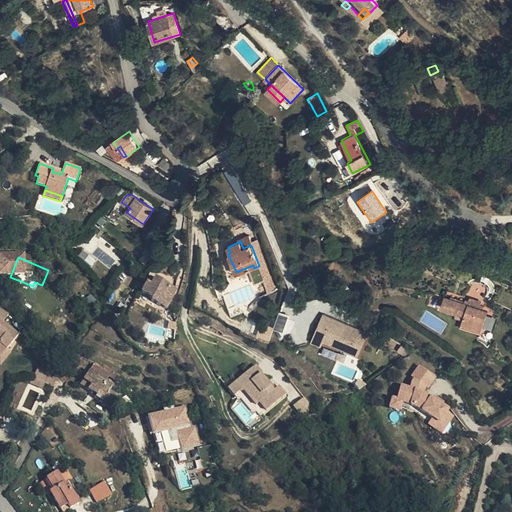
[(262,277),(266,293),(275,291),(270,274),(262,277)]
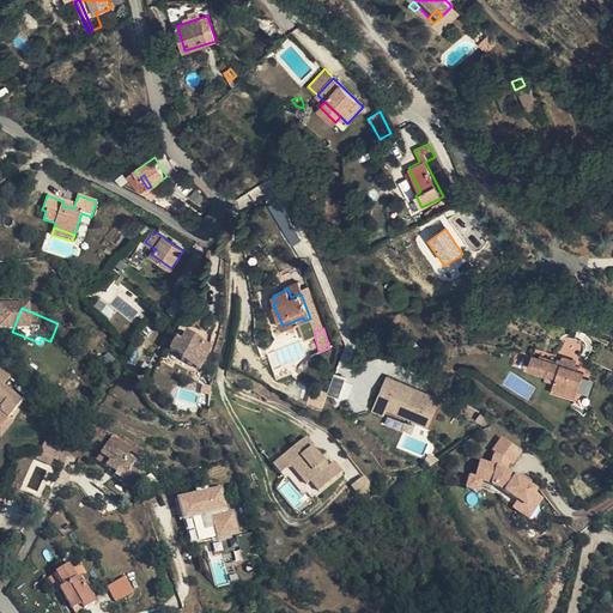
[(200,371),(212,349),(184,334),(180,343),(175,340),(169,351),(183,358),(181,362),(200,371)]
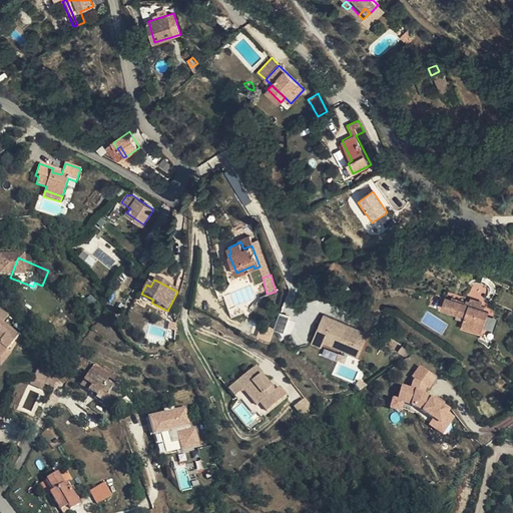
[(473,283),(469,296),(483,299),(487,287),(473,283)]
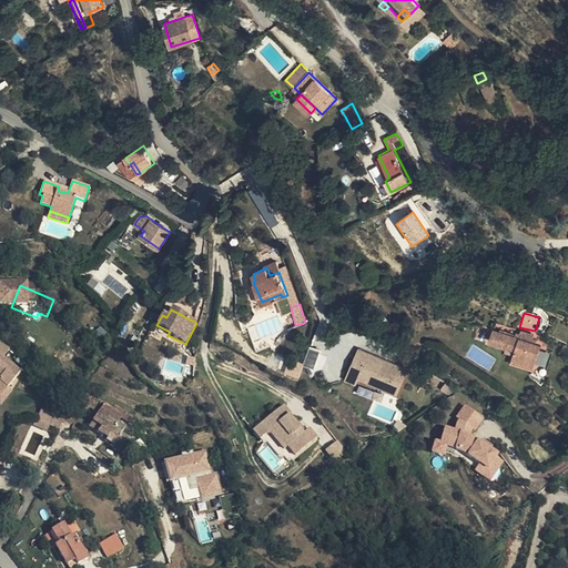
[(535,363),(540,347),(541,345),(536,343),(537,340),(534,337),(533,342),(524,340),(525,335),(520,333),(520,336),(504,330),(503,332),(495,330),(490,342),(515,351),(513,358),(535,365),(535,363)]
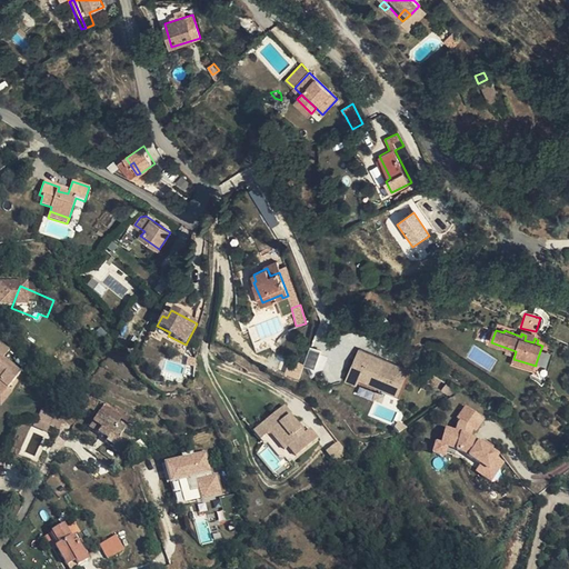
[(0,396),(8,386),(20,370),(2,357),(8,347),(0,341),(0,396)]
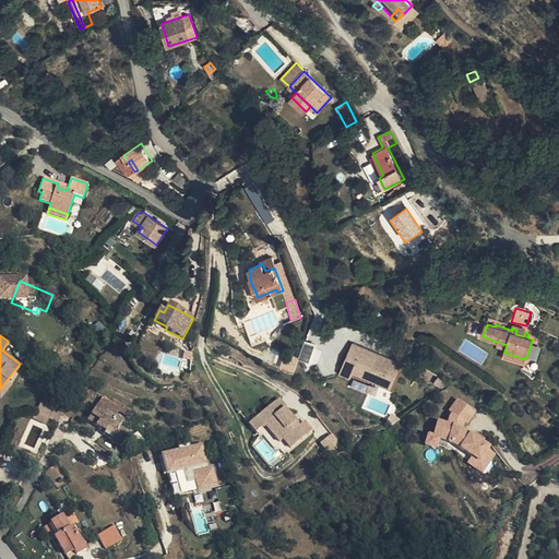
[(540,345),(532,342),(526,357),(535,359),(540,345)]
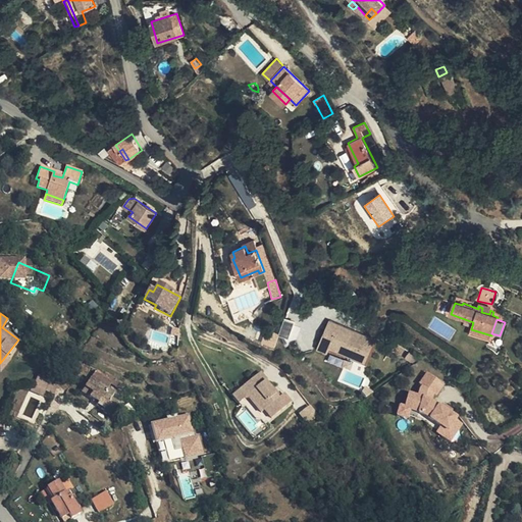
[(282,320),(278,336),(289,340),(293,322),(282,320)]
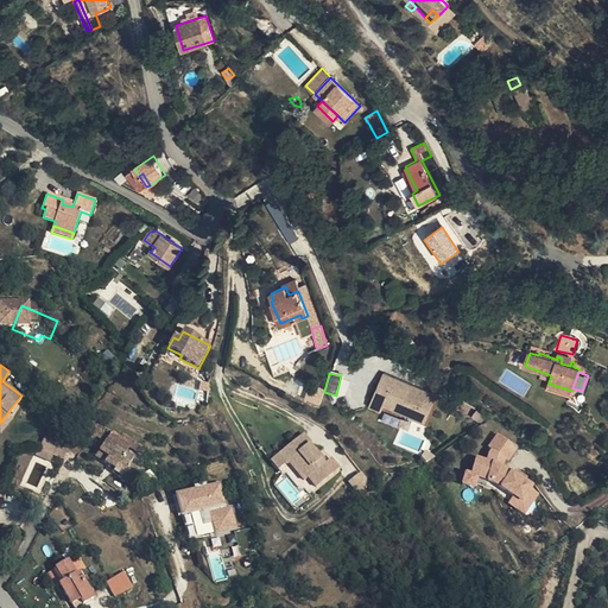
[(437,398),(381,374),(367,409),(380,413),(382,407),(425,425),(437,398)]
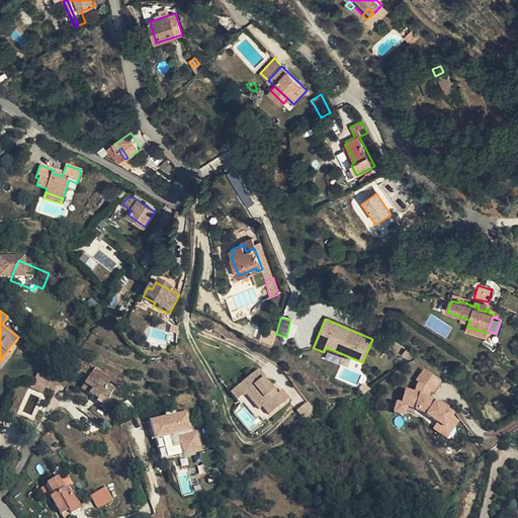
[(11,354),(7,351),(0,360),(0,365),(2,366),(11,354)]
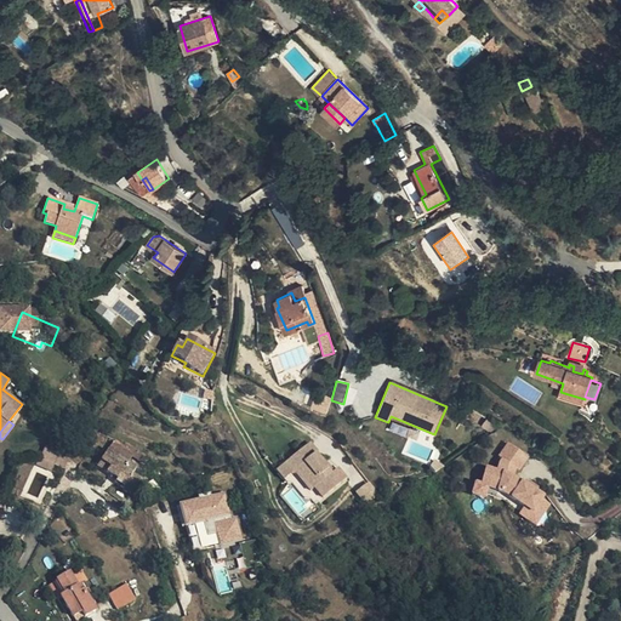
[(520,457),(525,451),(511,439),(505,445),(520,457)]
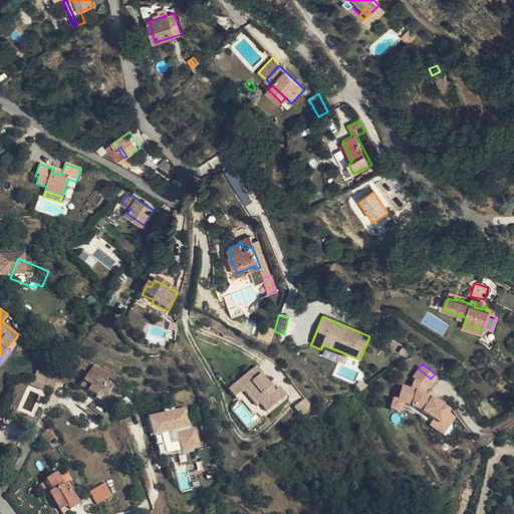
[(253,388),(243,396),(255,409),(258,407),(265,415),(285,398),(279,391),(275,394),(260,376),(263,373),(257,366),(244,377),(253,388)]
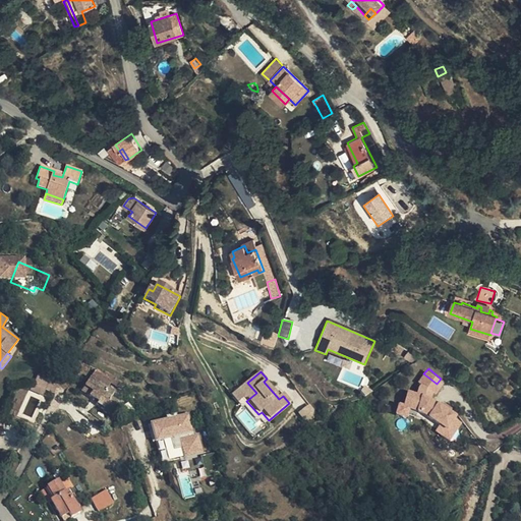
[(107,390),(111,384),(95,372),(82,391),(98,402),(96,406),(109,415),(118,402),(111,398),(114,394),(107,390)]
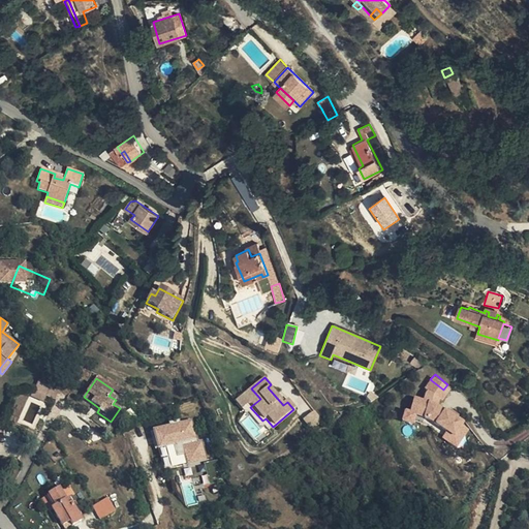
[(59,390),(38,381),(34,392),(45,397),(55,400),(59,390)]
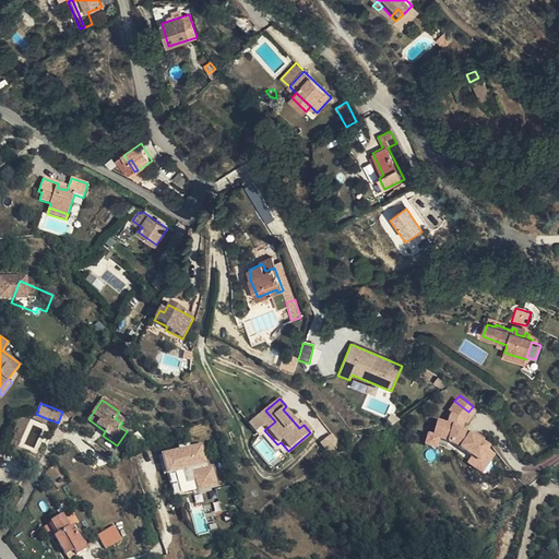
[(119,412),(128,417),(132,411),(123,405),(119,412)]
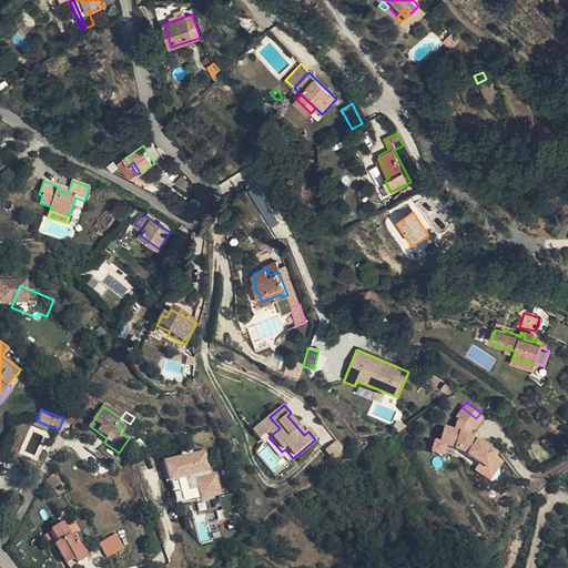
[(280,428),(270,417),(252,432),(262,444),(269,437),(280,428)]
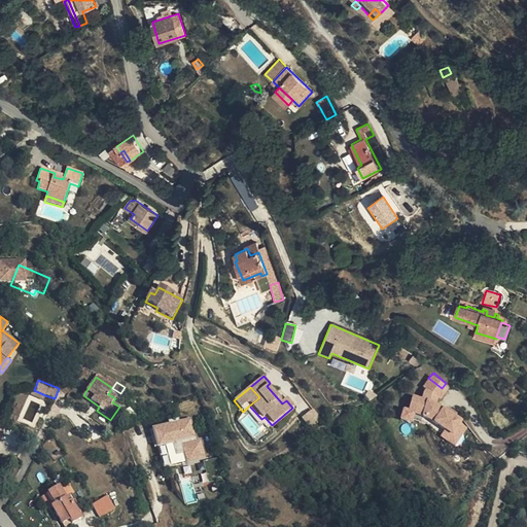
[(45,395),(34,390),(31,395),(43,400),(45,395)]
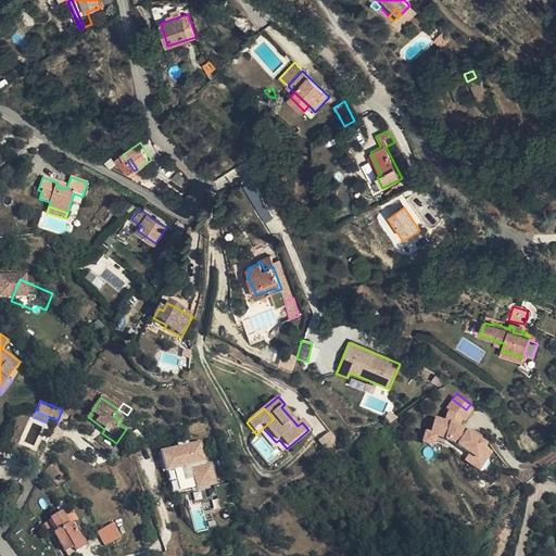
[(217,482),(213,460),(206,462),(202,439),(162,447),(172,492),(217,482)]
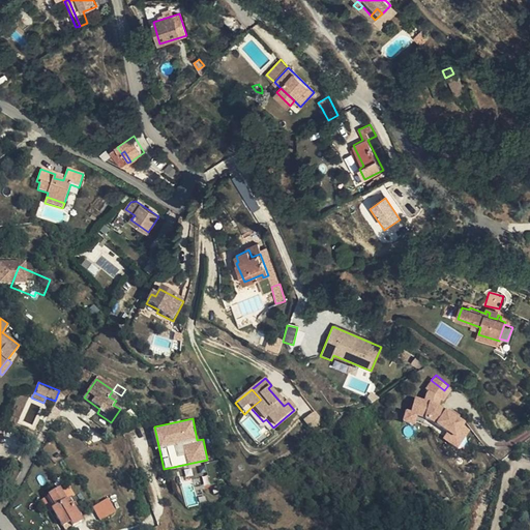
[(163,504),(170,502),(168,494),(167,495),(164,487),(159,489),(162,496),(160,496),(163,504)]
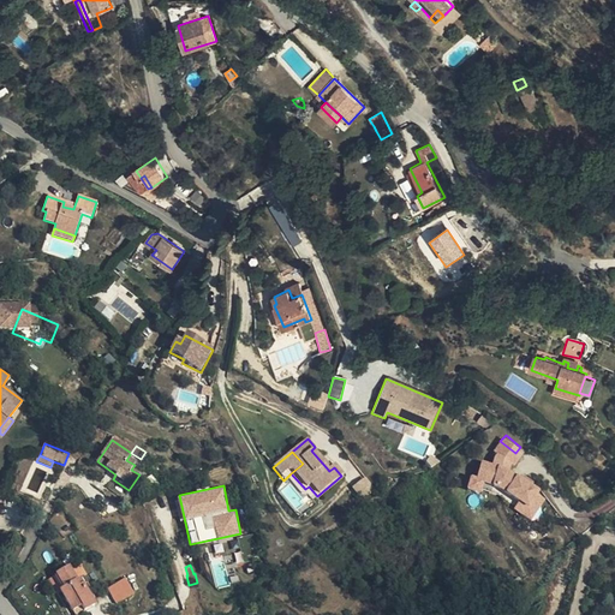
[(84,613),(95,605),(78,580),(76,581),(67,568),(55,577),(63,589),(59,592),(72,613),(81,608),(84,613)]
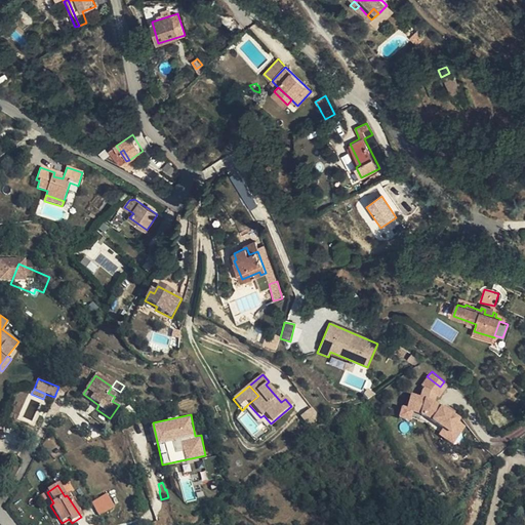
[(108,493),(92,501),(99,515),(116,507),(108,493)]
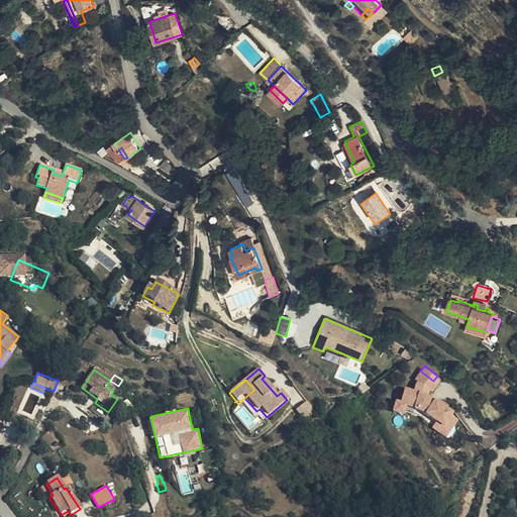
[(162,516),(169,515),(165,504),(157,506),(159,516),(162,516)]
